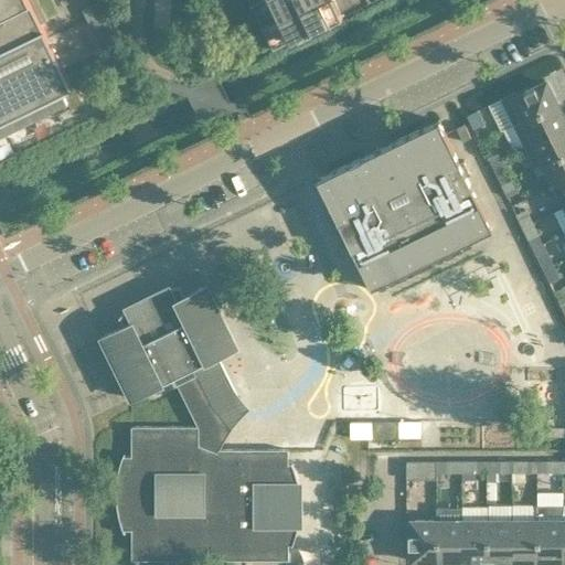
[(0,0),(0,121),(11,116),(13,121),(32,113),(29,107),(62,92),(67,102),(68,100),(63,92),(73,87),(52,44),(49,36),(41,22),(48,19),(46,18),(38,0),(0,0)]
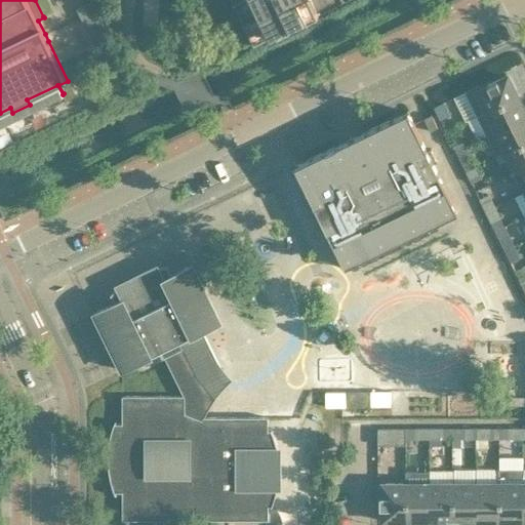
[(92,0),(84,4),(77,8),(94,45),(110,37),(92,0)]
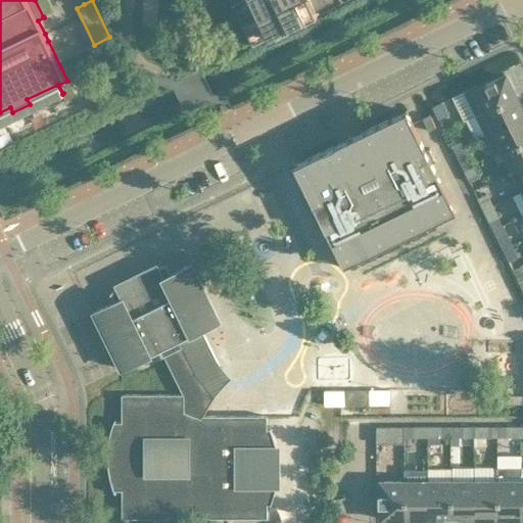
[(238,0),(233,3),(243,24),(290,0),(238,0)]
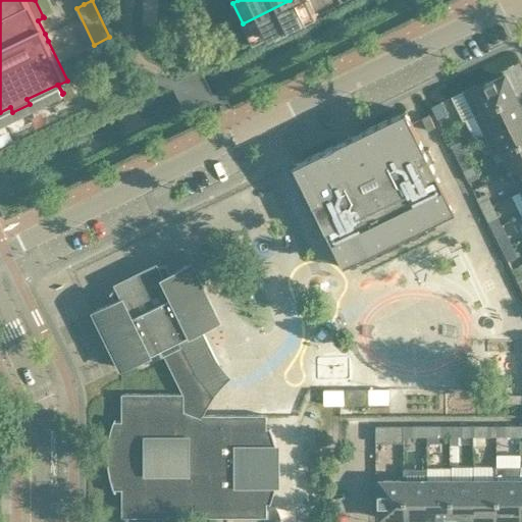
[(290,0),(243,23),(252,44),(270,36),(316,13),(309,0),(290,0)]
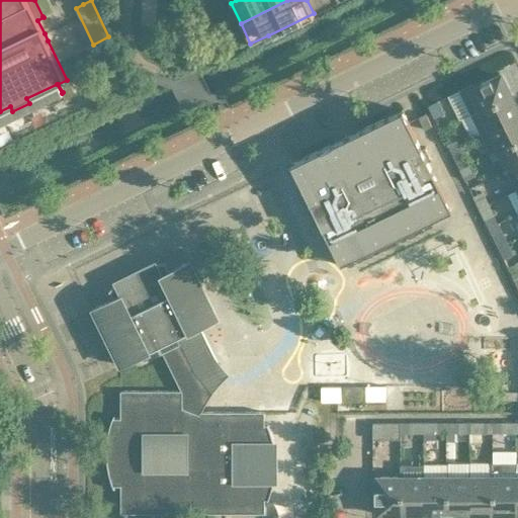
[(459,89),(447,95),(459,119),(470,113),(471,113),(511,94),(501,74),(481,83),(476,86),(473,82),(459,89)]
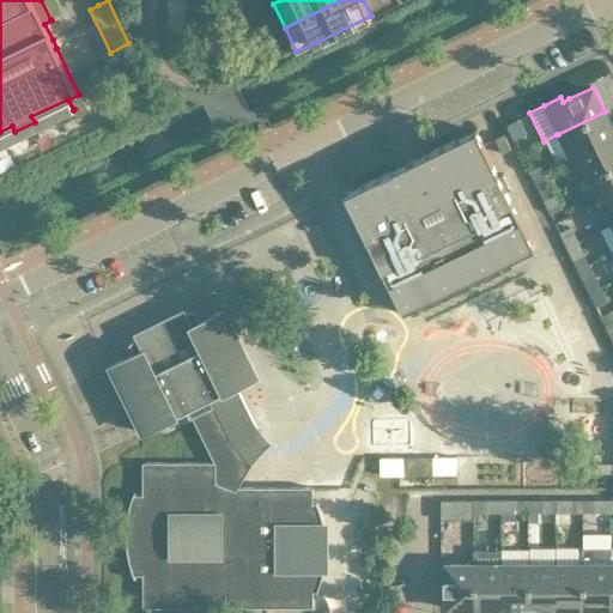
[(558,134),(557,134),(568,158),(580,152),(612,135),(612,128),(605,111),(558,134)]
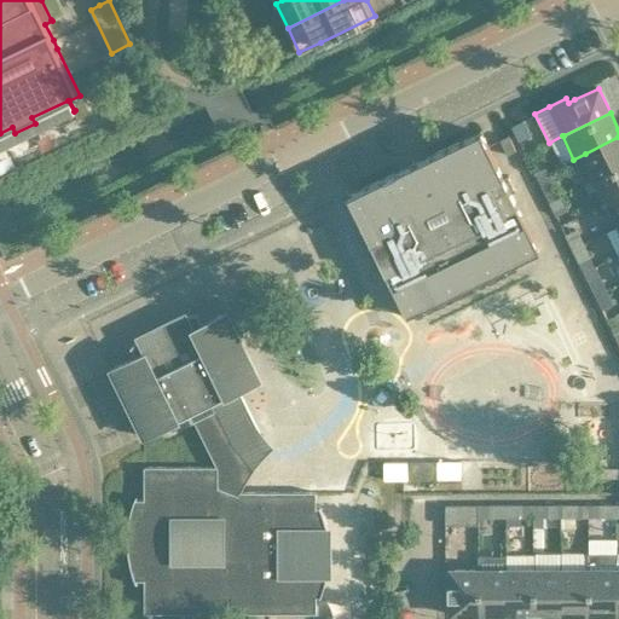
[(524,120),(513,125),(520,139),(531,134),(524,120)]
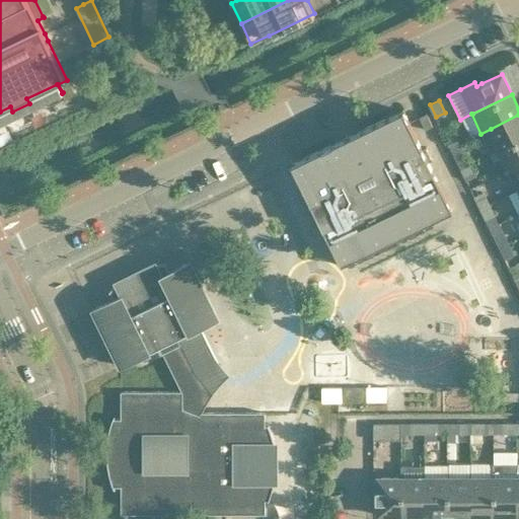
[(292,159),(290,159),(292,162),(292,163),(314,211),(313,212),(313,213),(315,212),(320,223),(341,265),(396,238),(397,240),(398,240),(397,237),(452,211),(429,161),(432,159),(426,146),(422,148),(409,121),(403,108),(348,136),(347,133),(346,133),(347,136),(293,162),(292,159)]
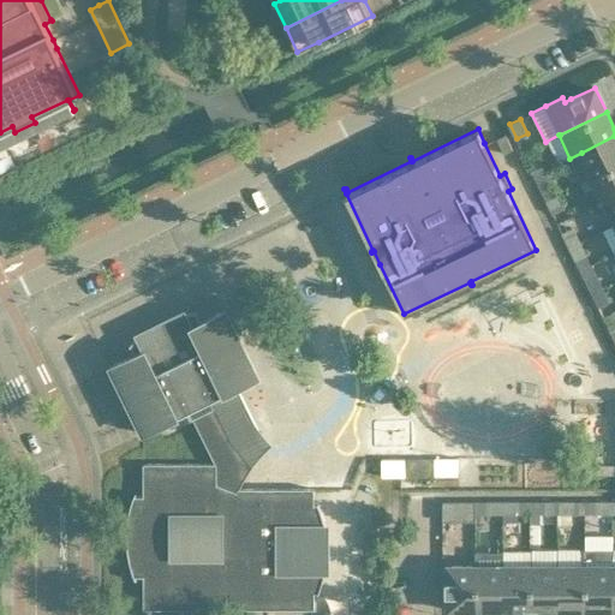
[(513,148),(506,133),(497,137),(505,153),(513,148)]
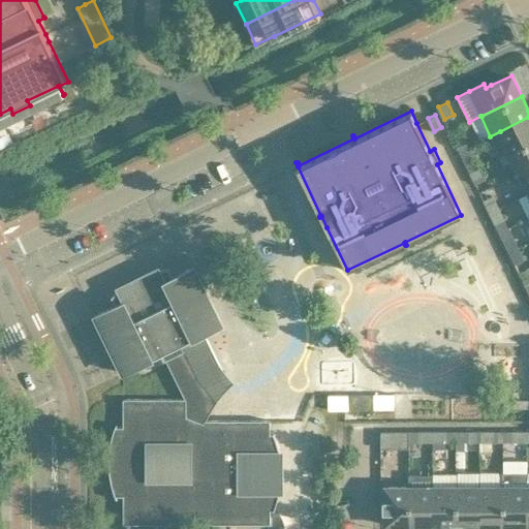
[(528,117),(500,131),(490,136),(500,156),(501,156),(510,151),(528,142),(528,117)]
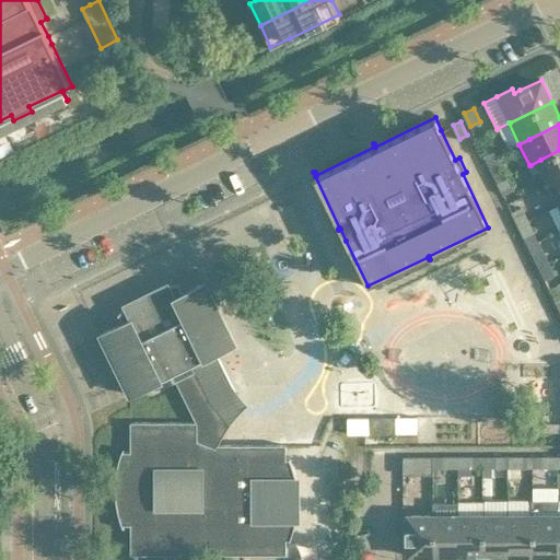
[(486,135),(476,140),(482,153),(492,148),(486,135)]
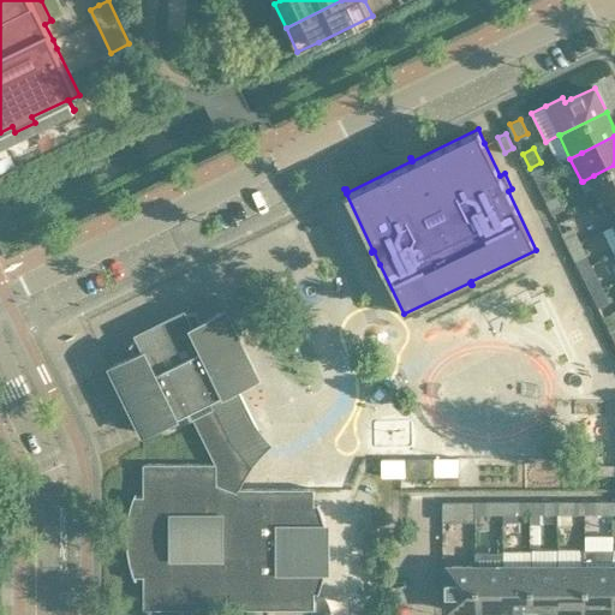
[(614,165),(593,175),(604,199),(614,193),(614,165)]
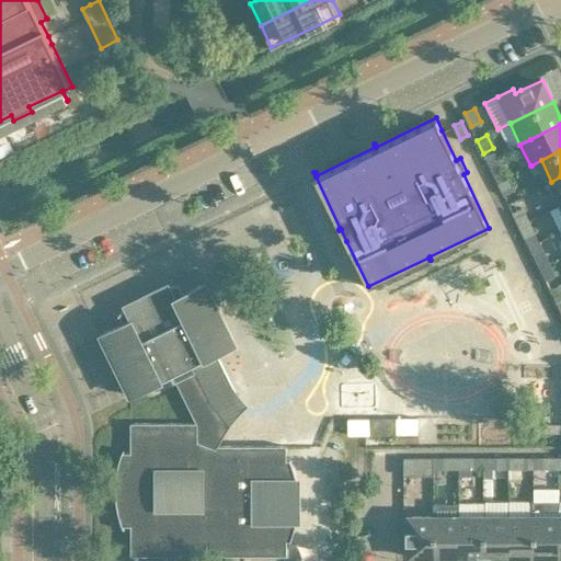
[(502,163),(491,168),(497,182),(508,176),(502,163)]
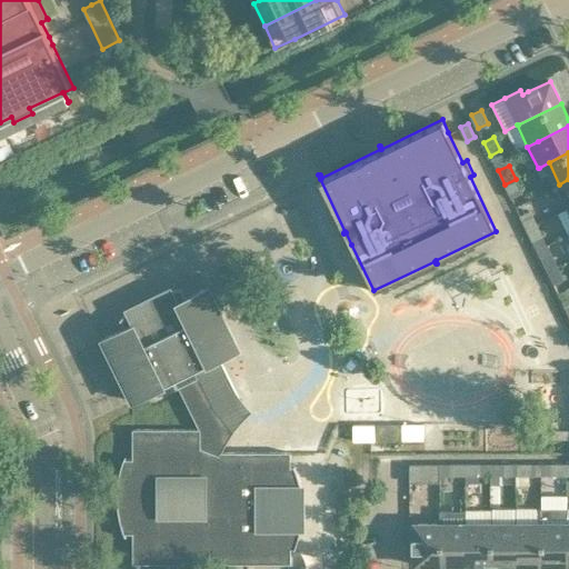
[(516,179),(505,185),(512,198),(522,192),(516,179)]
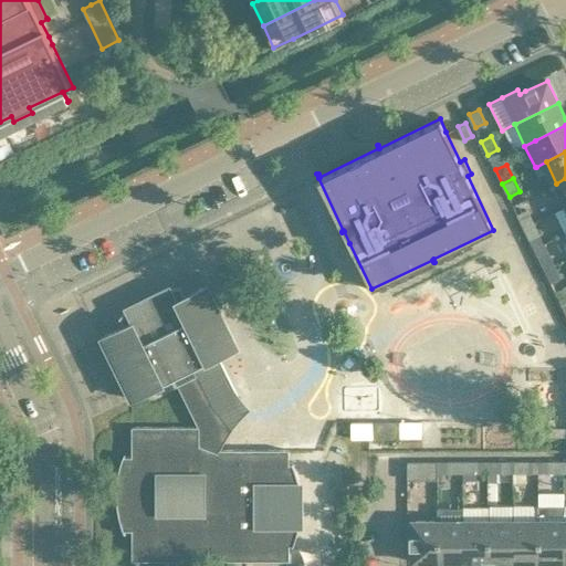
[(565,178),(556,184),(565,203),(565,178)]
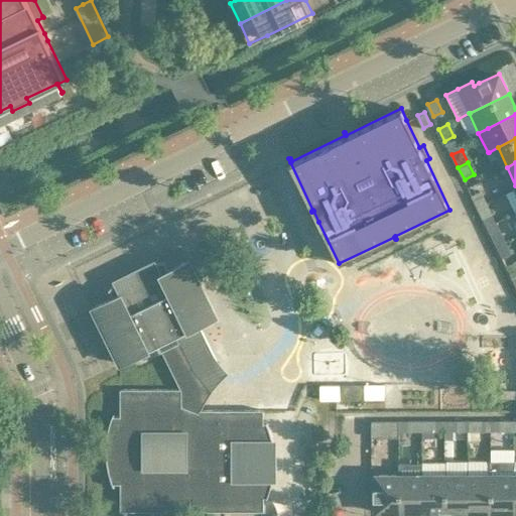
[(472,195),(478,206),(487,202),(482,190),(472,195)]
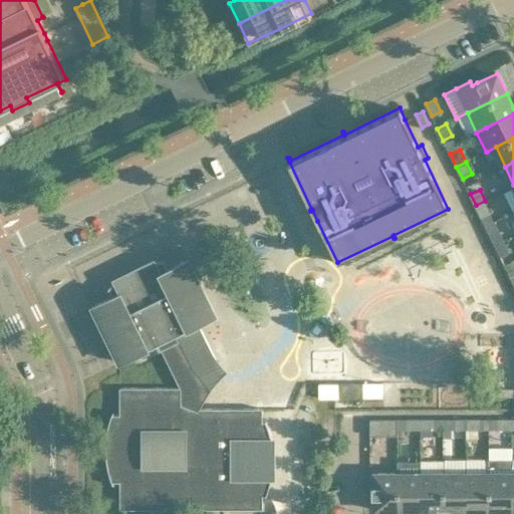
[(485,201),(476,205),(482,217),(491,213),(485,201)]
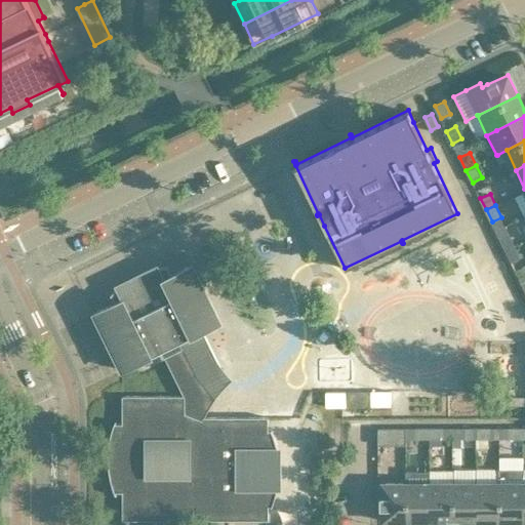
[(499,238),(506,249),(515,244),(510,233),(499,238)]
